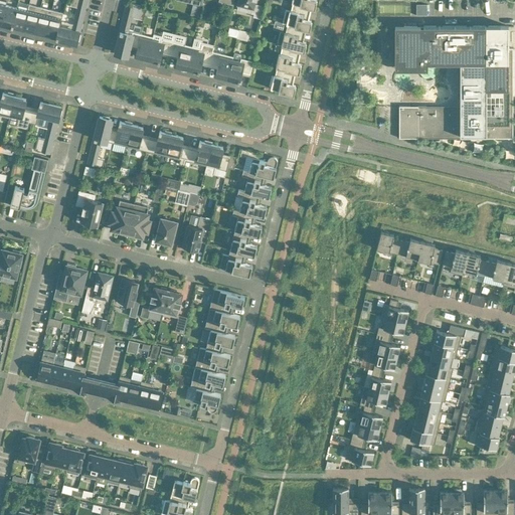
[(84,8),(87,0),(71,0),(70,6),(77,7),(73,24),(61,21),(57,38),(76,43),(79,31),(79,29),(79,28),(78,28),(80,23),(81,23),(84,8)]
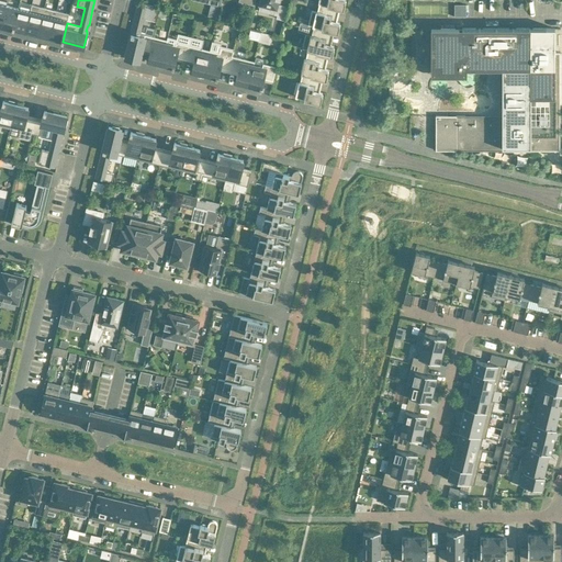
[(284,21),(288,7),(280,4),(280,6),(277,4),(278,0),(280,1),(280,0),(260,0),(260,4),(276,9),(273,14),(278,15),(277,19),(284,21)]
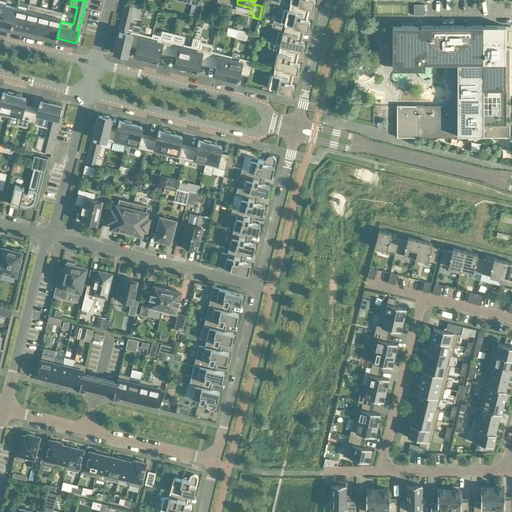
[(291,4),(306,8),(313,9),(315,1),(314,1),(314,0),(290,0),(290,2),(291,3),(291,4)]
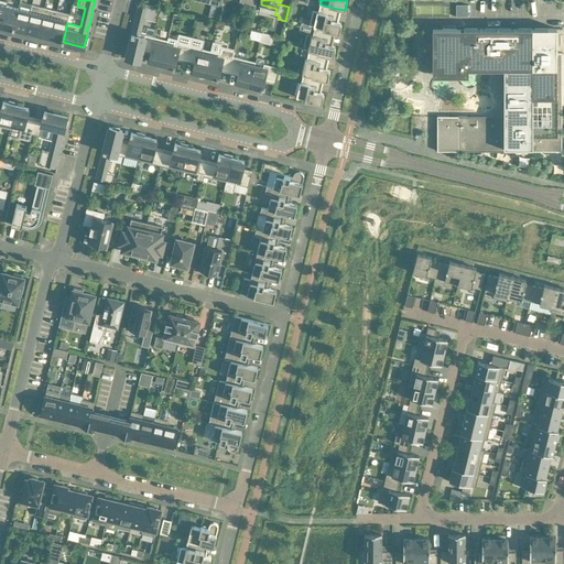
[(132,32),(127,57),(140,61),(142,50),(145,35),(147,33),(141,32),(141,31),(144,19),(152,21),(158,22),(159,17),(159,13),(161,9),(161,8),(155,7),(140,2),(137,15),(133,29),(132,32)]
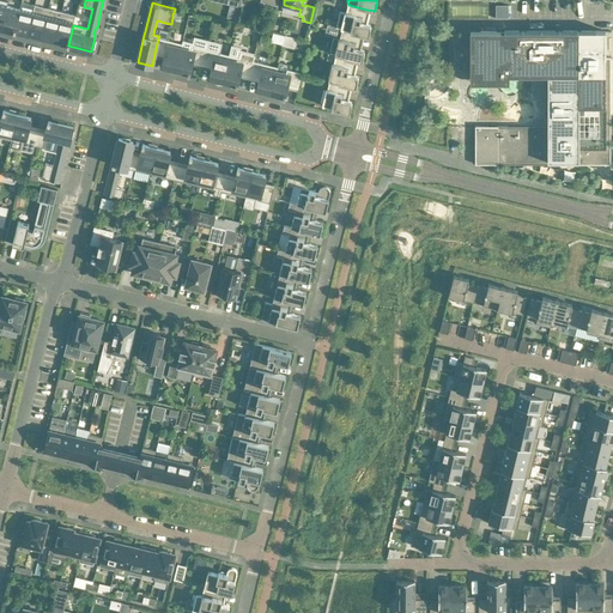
[(40,37),(41,38),(48,8),(35,5),(32,12),(34,12),(28,35),(34,36),(34,37),(40,40),(40,37)]
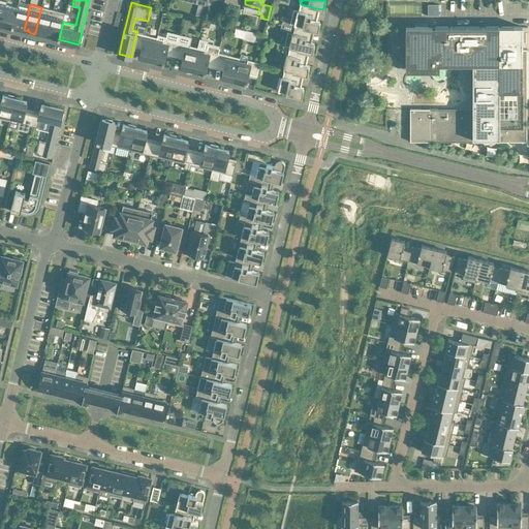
[(313,20),(316,8),(301,4),(299,11),(293,10),(291,19),(290,24),(296,25),(296,26),(311,30),(318,32),(320,23),(319,23),(319,22),(313,20)]
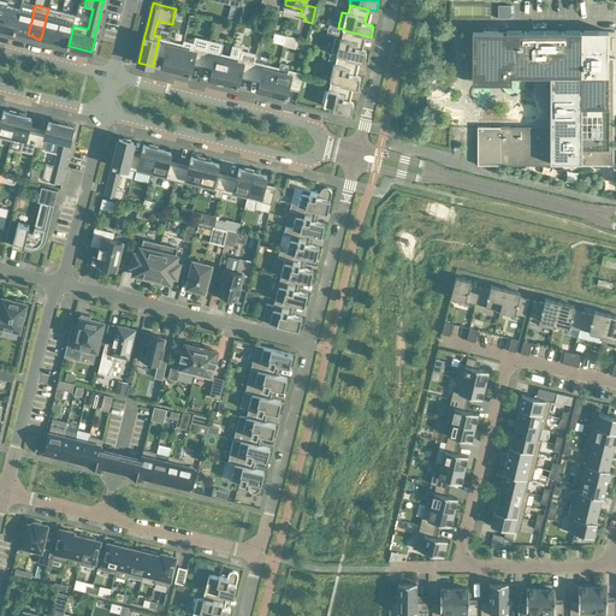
[(10,30),(16,31),(21,10),(7,6),(1,29),(4,29),(4,30),(10,31),(10,30)]
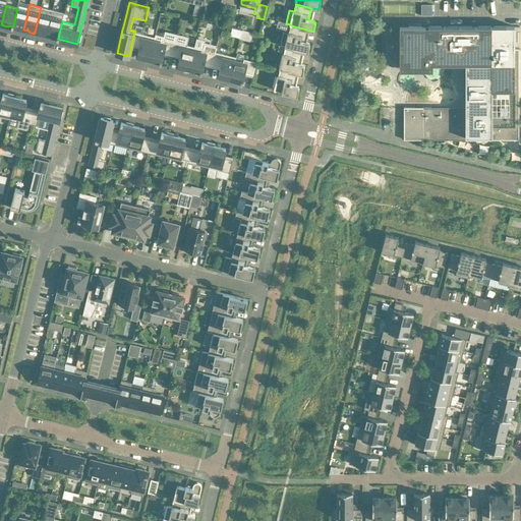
[(52,10),(41,7),(35,33),(40,34),(40,35),(45,36),(45,35),(46,35),(52,10)]
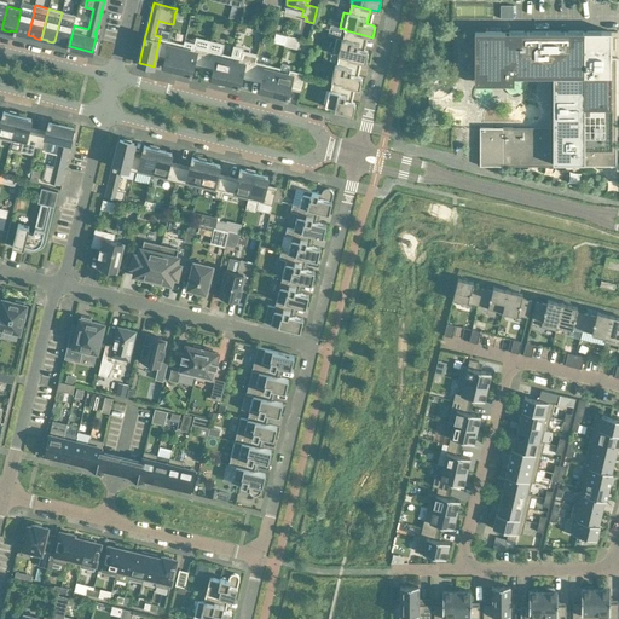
[(33,12),(21,10),(16,32),(21,33),(21,35),(27,36),(27,35),(28,35),(34,12),(33,12)]
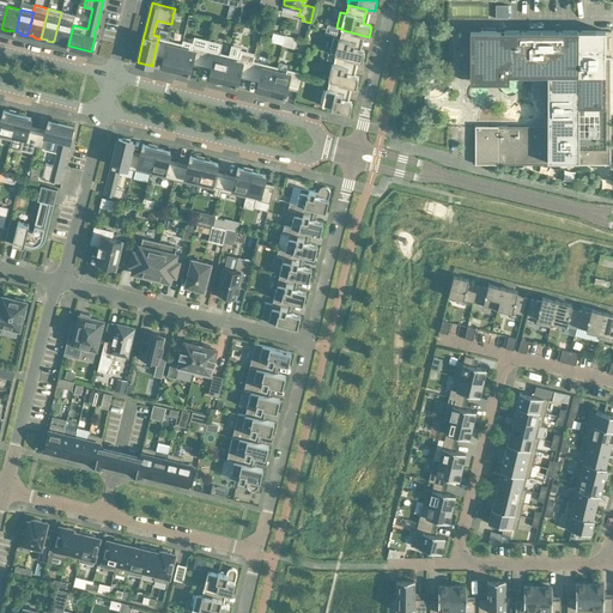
[(67,46),(68,46),(73,25),(76,16),(61,12),(54,41),(60,43),(60,44),(66,46),(66,44),(67,44),(67,46)]
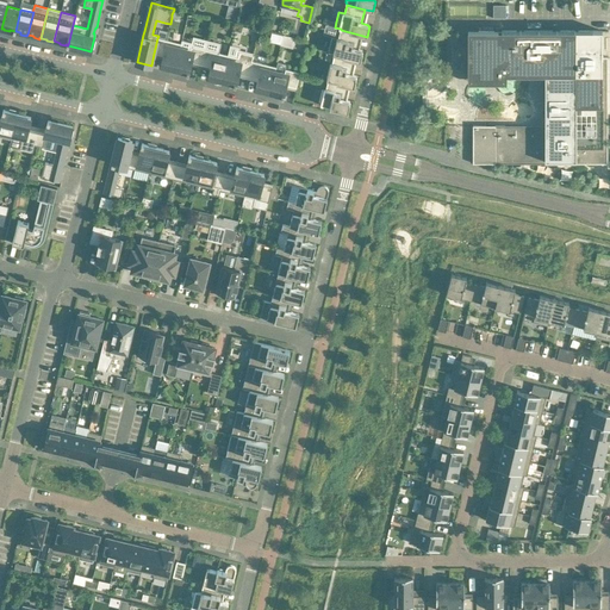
[(355,49),(359,35),(341,30),(338,38),(332,37),(330,48),(329,53),(335,54),(335,56),(353,60),(360,62),(362,53),(362,50),(355,49)]
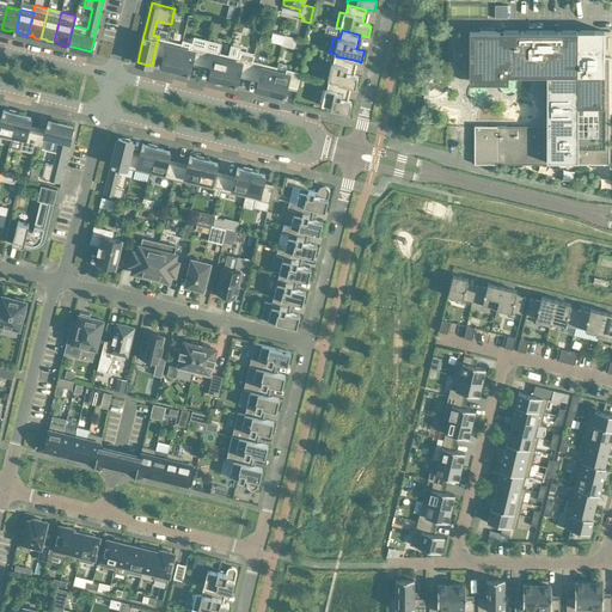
[(470,31),(469,75),(469,83),(508,83),(508,75),(546,75),(550,75),(550,90),(546,90),(546,91),(550,91),(550,105),(546,105),(546,106),(550,106),(550,121),(546,121),(546,122),(550,122),(550,127),(507,127),(507,126),(475,126),(475,164),(476,164),(476,160),(609,160),(609,164),(610,164),(610,138),(606,138),(606,59),(610,59),(610,57),(603,57),(603,32),(604,32),(604,31),(470,31)]
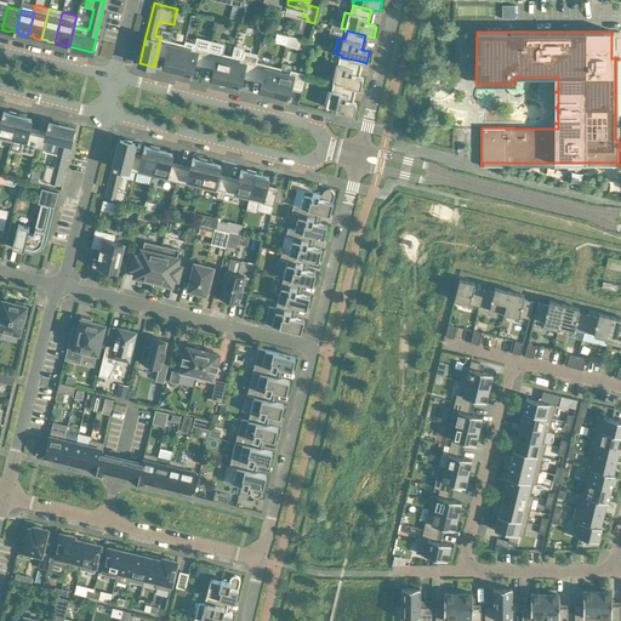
[(289,35),(288,45),(298,49),(301,39),(289,35)]
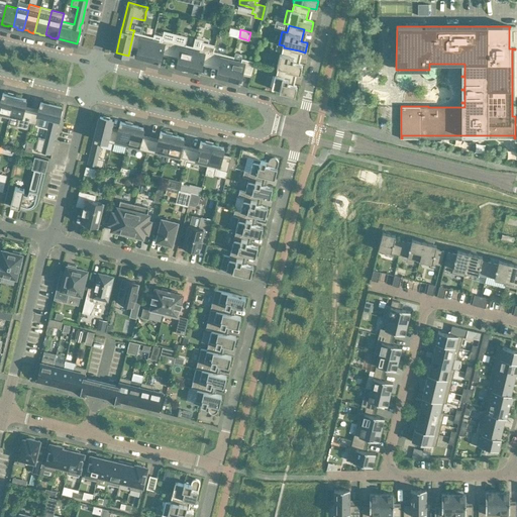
[(153,37),(133,32),(130,45),(138,47),(136,57),(148,60),(152,41),(153,37)]
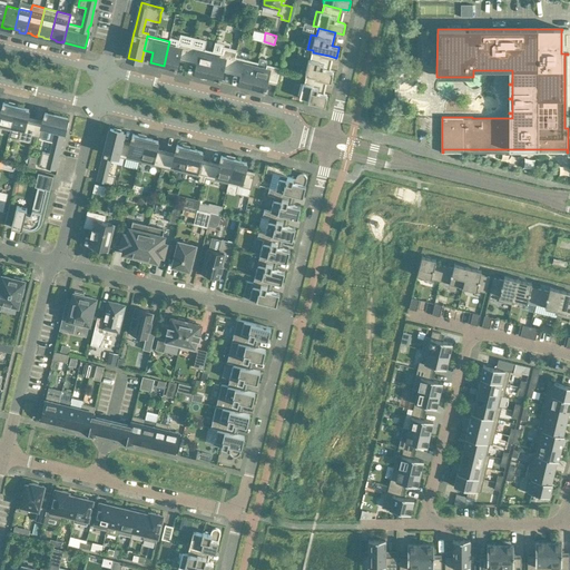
[(164,66),(163,67),(169,69),(170,68),(175,69),(176,69),(177,67),(176,67),(178,59),(188,61),(192,47),(178,43),(179,39),(170,38),(169,41),(168,46),(164,66)]
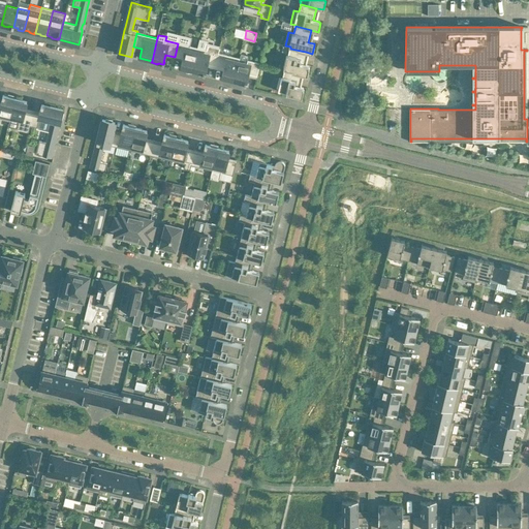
[(198,49),(178,43),(175,57),(183,59),(181,68),(192,71),(198,49)]
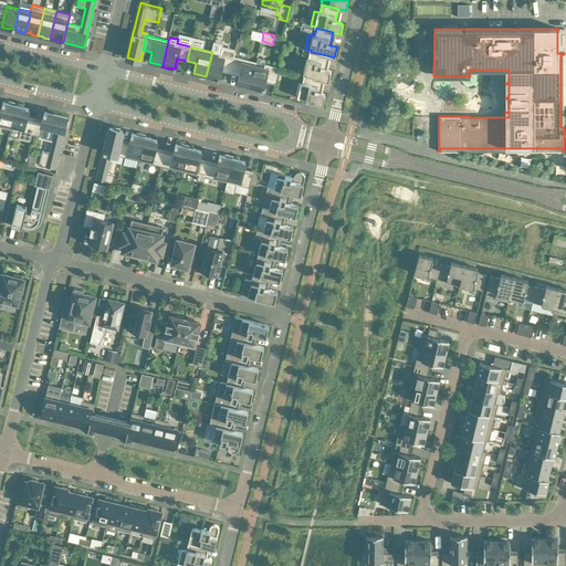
[(206,76),(206,77),(212,79),(212,77),(217,79),(217,80),(219,80),(219,77),(219,76),(221,69),(230,71),(234,56),(236,50),(223,46),(221,54),(212,52),(206,76)]
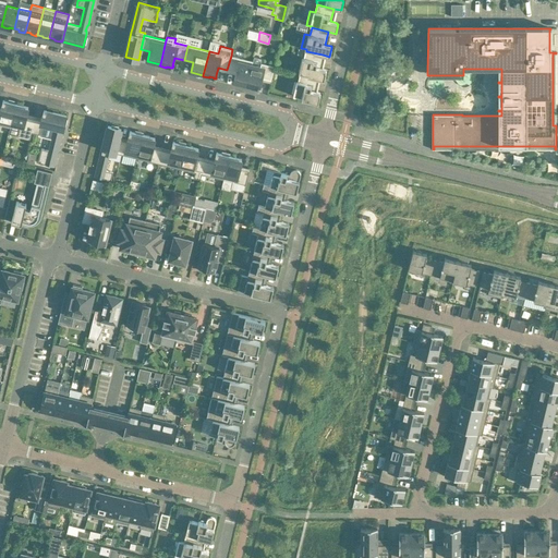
[(319,68),(323,55),(306,51),(304,59),(303,59),(300,69),(299,72),(301,73),(300,74),(316,79),(324,80),(326,71),(326,69),(319,68)]
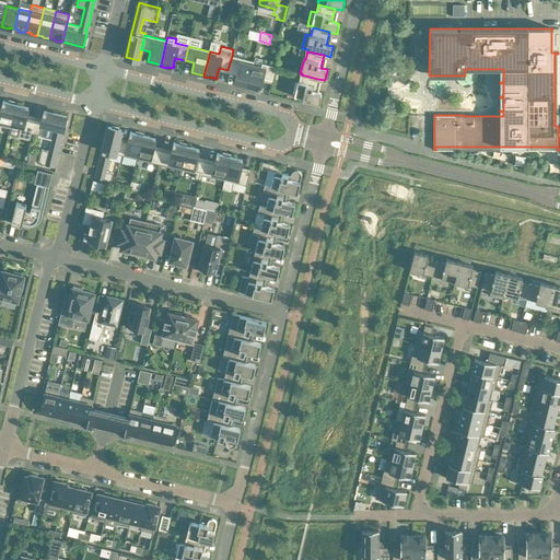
[(254,61),(232,56),(228,70),(237,73),(234,83),(247,86),(253,66),(254,61)]
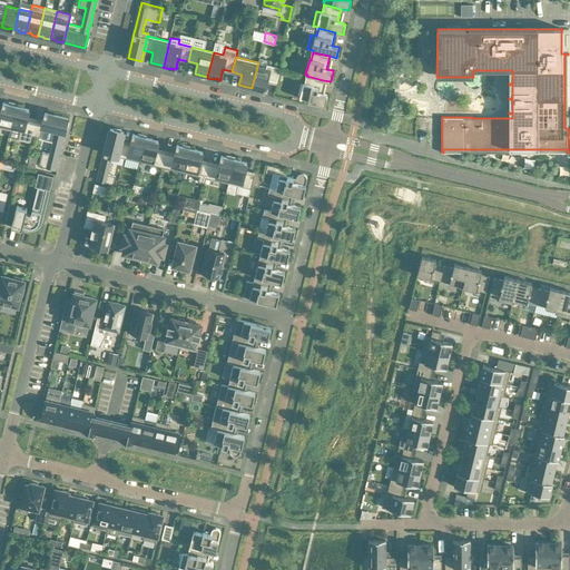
[(267,80),(277,82),(281,68),(267,65),(266,69),(257,67),(252,88),(252,89),(258,90),(258,89),(263,90),(265,91),(265,88),(267,80)]
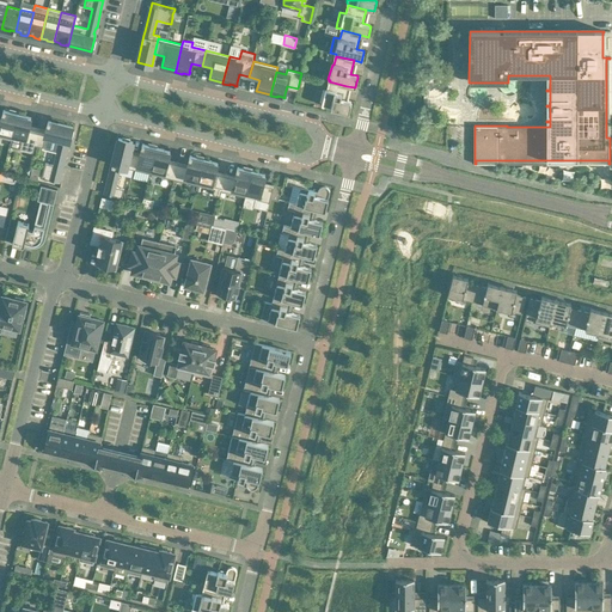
[(344,99),(347,86),(329,81),(328,90),(325,90),(323,101),(322,105),(331,108),(331,109),(332,109),(332,110),(338,111),(349,114),(352,103),(350,103),(352,102),(344,99)]
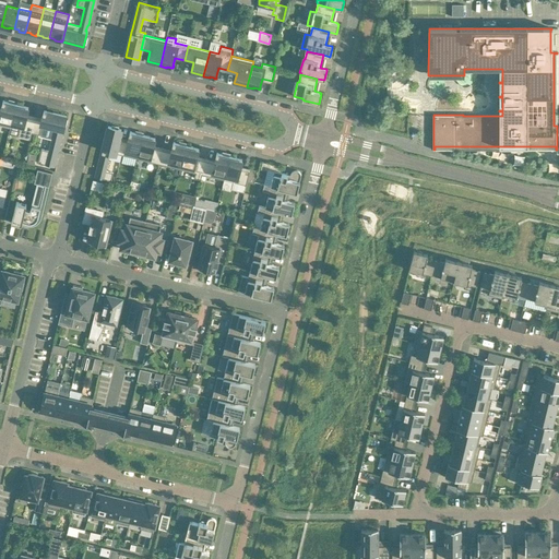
[(0,109),(0,125),(10,128),(11,128),(11,123),(16,104),(15,104),(16,103),(10,100),(9,102),(4,100),(3,100),(2,103),(3,103),(1,110),(0,109)]
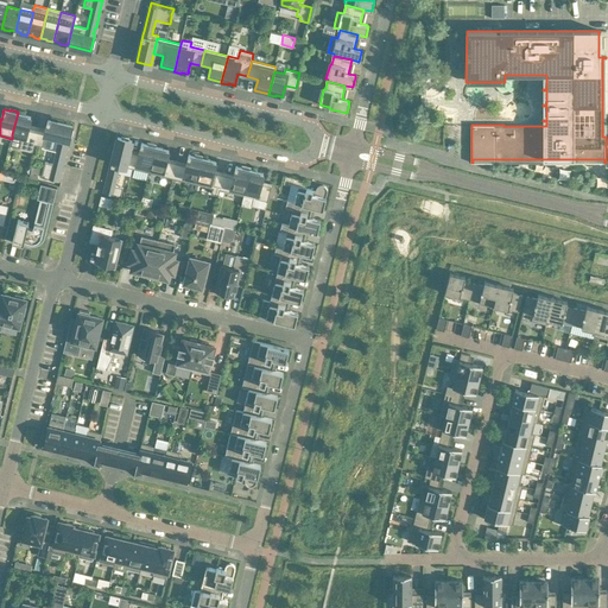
[(18,113),(12,134),(21,137),(19,149),(33,152),(35,145),(42,146),(45,131),(29,127),(31,116),(18,113)]
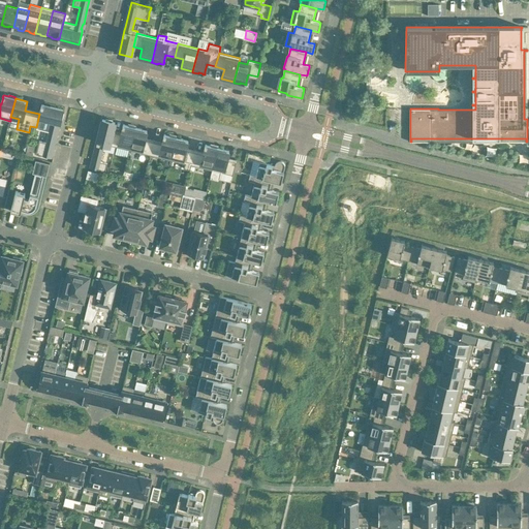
[(41,104),(39,114),(36,127),(37,128),(37,127),(50,130),(47,143),(39,141),(36,154),(51,158),(59,122),(60,122),(63,110),(41,104)]
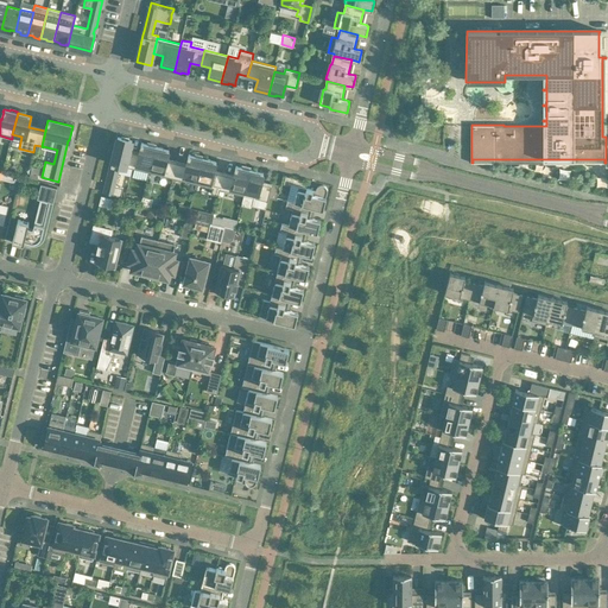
[(120,166),(126,168),(130,152),(132,140),(118,137),(112,162),(112,164),(105,192),(121,197),(124,188),(115,185),(119,172),(120,166)]
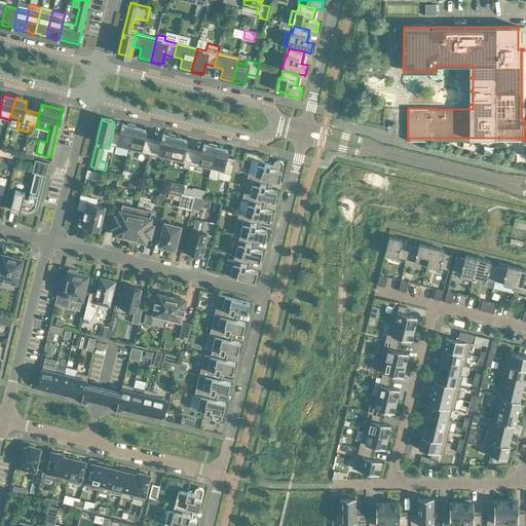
[(120,134),(112,132),(109,145),(128,149),(135,126),(134,126),(135,125),(128,124),(128,125),(124,124),(124,123),(122,123),(122,126),(120,134)]
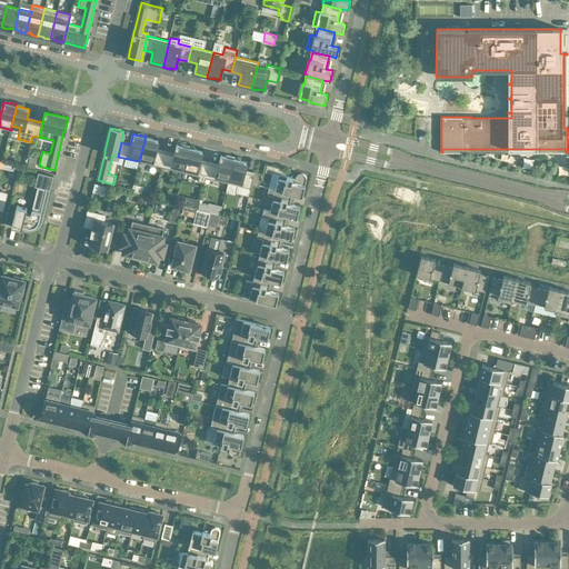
[(139,161),(161,167),(165,152),(156,150),(158,140),(146,137),(139,161)]
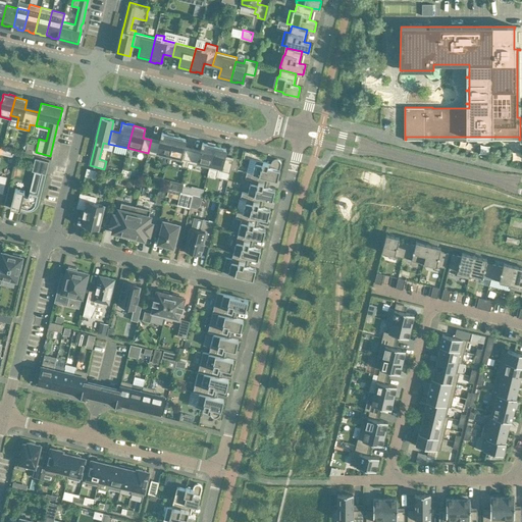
[(148,153),(168,158),(174,136),(173,136),(174,135),(168,133),(167,134),(163,133),(162,133),(161,135),(162,135),(160,142),(151,140),(148,153)]
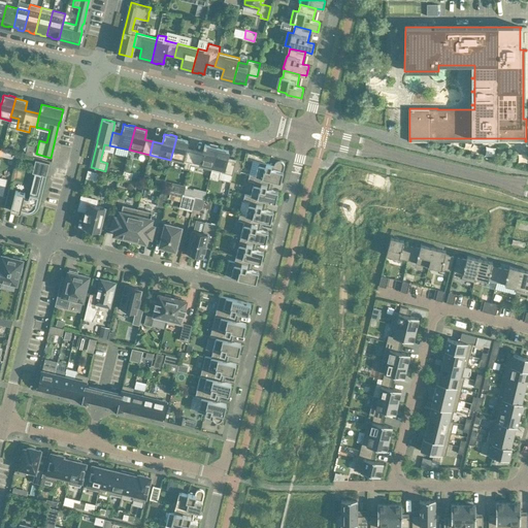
[(176,137),(170,160),(185,164),(184,169),(190,170),(191,165),(194,152),(186,150),(188,140),(176,137)]
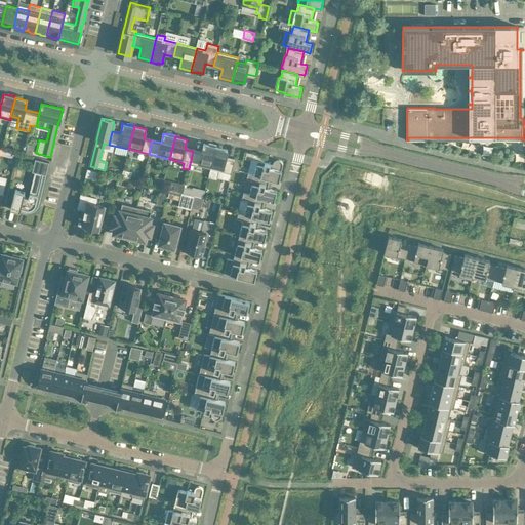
[(202,153),(193,151),(190,164),(210,169),(215,147),(215,145),(209,144),(209,145),(205,144),(204,144),(203,146),(202,153)]
